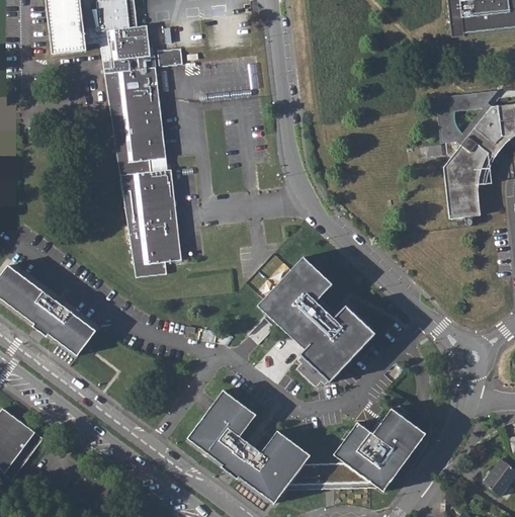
[(86,40),(80,0),(44,0),(51,53),(85,48),(84,41),(86,40)]
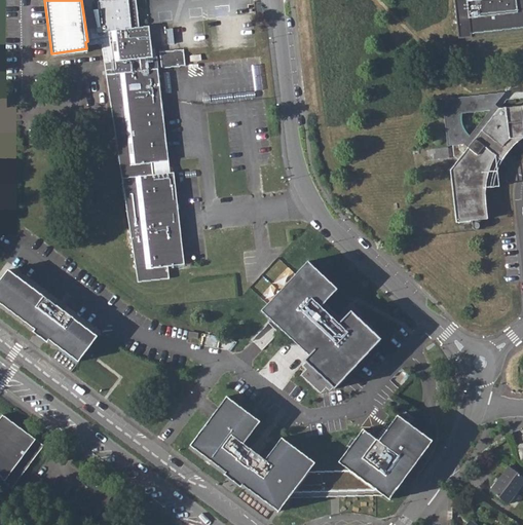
[(106,67),(133,280),(167,276),(165,264),(182,262),(171,170),(151,172),(150,160),(166,158),(159,99),(155,67),(141,69),(139,54),(152,52),(148,24),(136,25),(133,0),(81,0),(87,41),(101,40),(103,60),(113,59),(114,66),(106,67)]
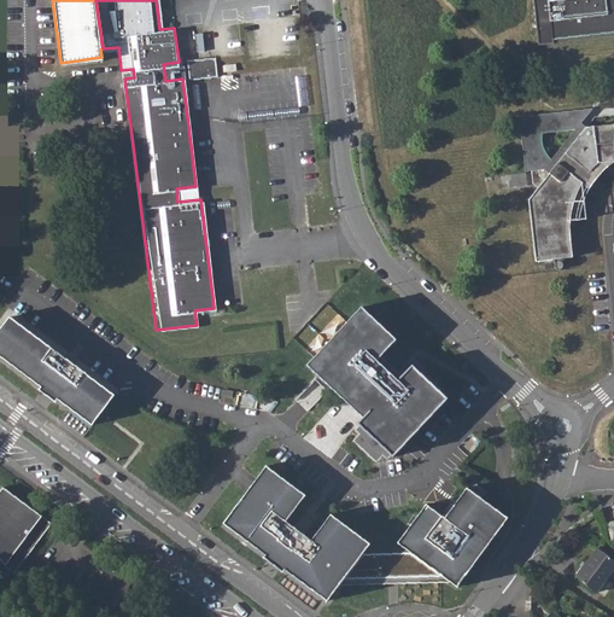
[(550,42),(613,34),(613,0),(568,0),(545,3),(544,0),(536,0),(528,1),(534,47),(550,46),(550,42)]
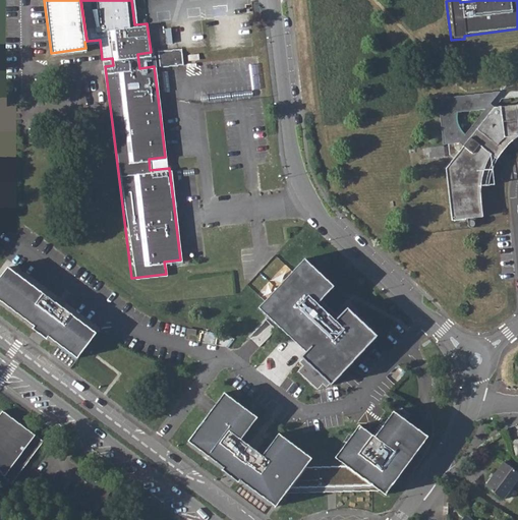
[(217,7),(162,13),(165,45),(220,39),(217,7)]
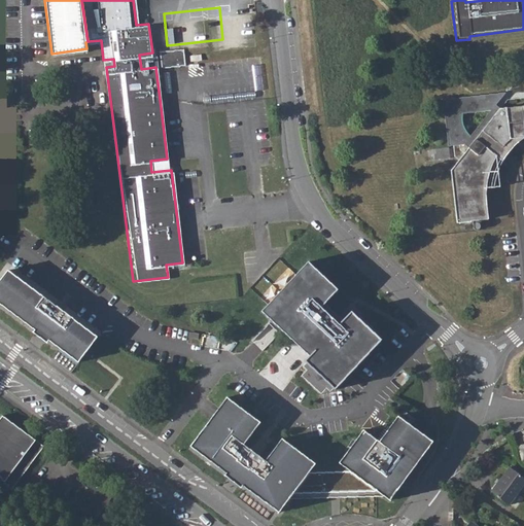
[(251,33),(236,35),(238,48),(253,46),(251,33)]
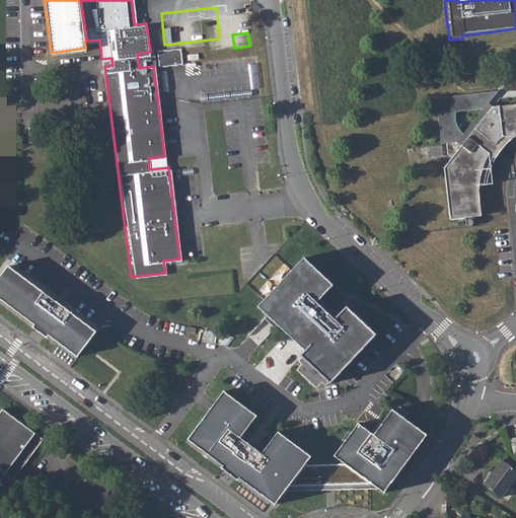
[(156,52),(158,70),(187,67),(185,50),(156,52)]
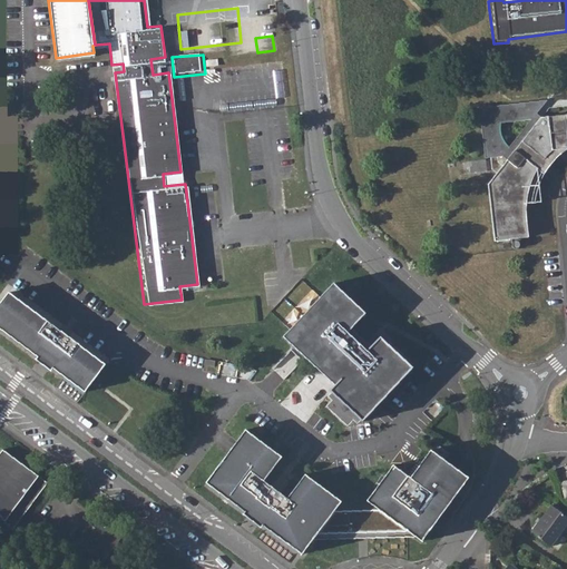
[(281,61),(246,66),(251,99),(266,97),(267,104),(285,101),(281,61)]
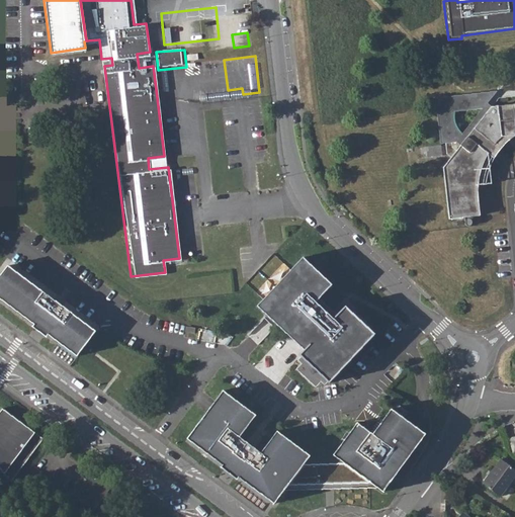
[(461,227),(464,229),(467,229),(468,227),(464,220),(475,218),(474,196),(476,178),(480,163),(491,147),(495,151),(496,149),(506,139),(513,134),(514,133),(514,105),(491,110),(487,114),(487,109),(481,106),(492,92),(430,101),(436,148),(442,148),(443,161),(450,165),(440,177),(447,224),(460,222),(461,227)]
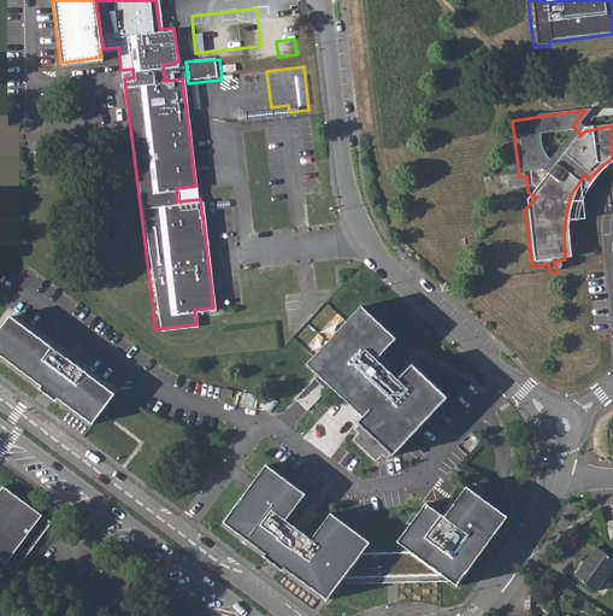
[(359,304),(305,363),(340,396),(353,397),(366,409),(355,421),(392,455),(446,396),(410,362),(395,377),(375,358),(394,336),(359,304)]
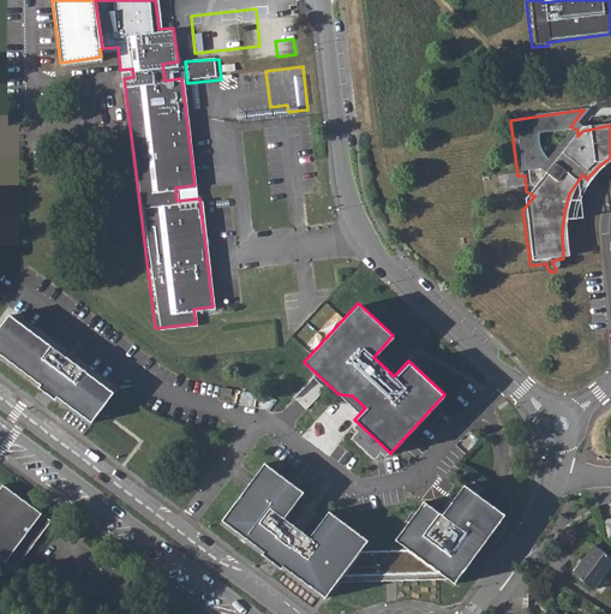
[(0,357),(90,425),(112,397),(7,319),(0,327),(0,357)]
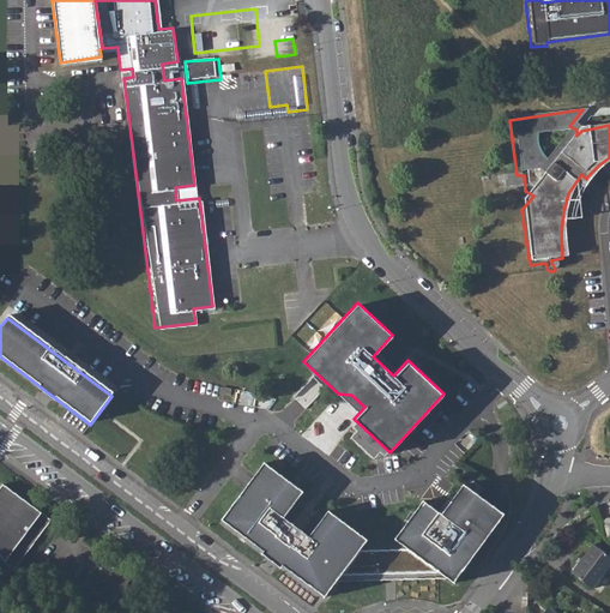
[(310,378),(291,396),(302,407),(321,388),(310,378)]
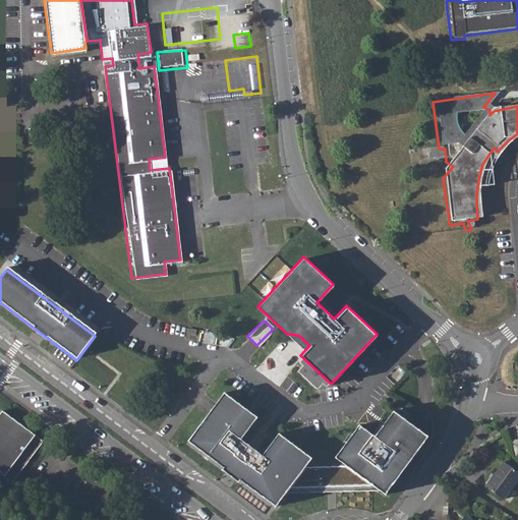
[(187,442),(275,507),(290,487),(372,483),(386,494),(428,434),(393,408),(375,434),(358,422),(335,457),(346,465),(329,465),(305,466),(310,459),(277,434),(262,455),(240,440),(255,418),(223,394),(187,442)]
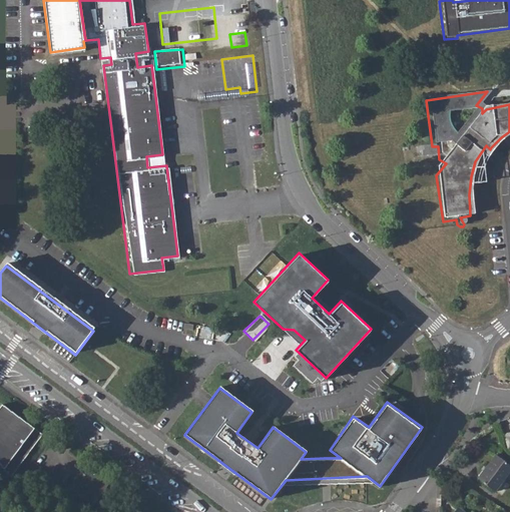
[(0,405),(0,467),(8,477),(40,434),(0,405)]
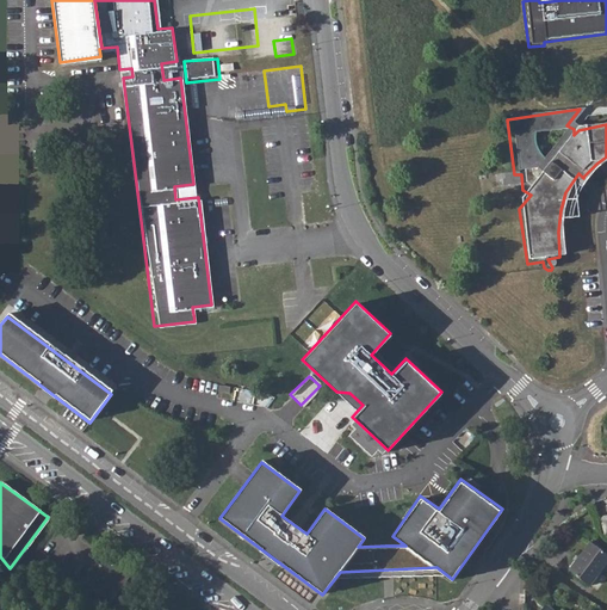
[(606,518),(595,521),(602,537),(606,536),(606,506),(604,507),(606,517),(606,518)]
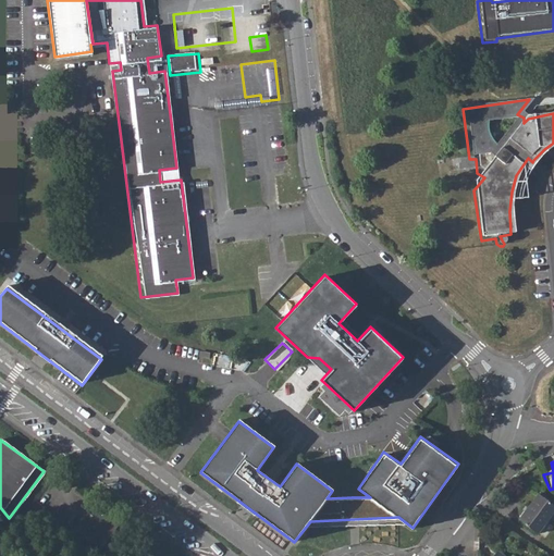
[(553,516),(553,511),(537,499),(519,526),(540,541),(553,516)]
